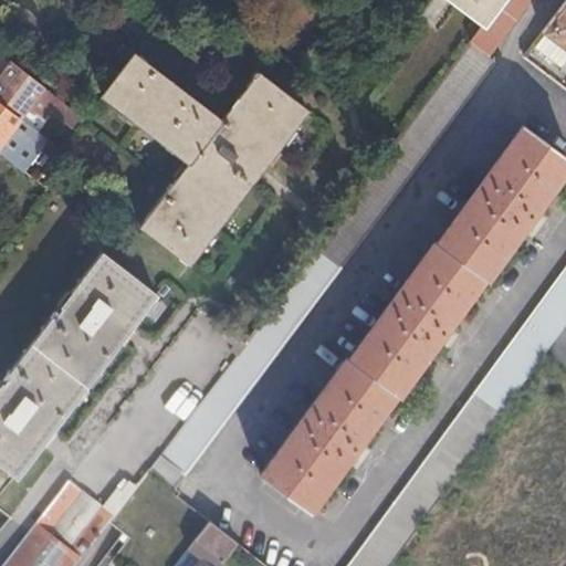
[(489,56),(530,0),(499,0),(482,23),(374,168),(375,169),(245,343),(237,354),(148,469),(175,489),(496,61),(489,56)]
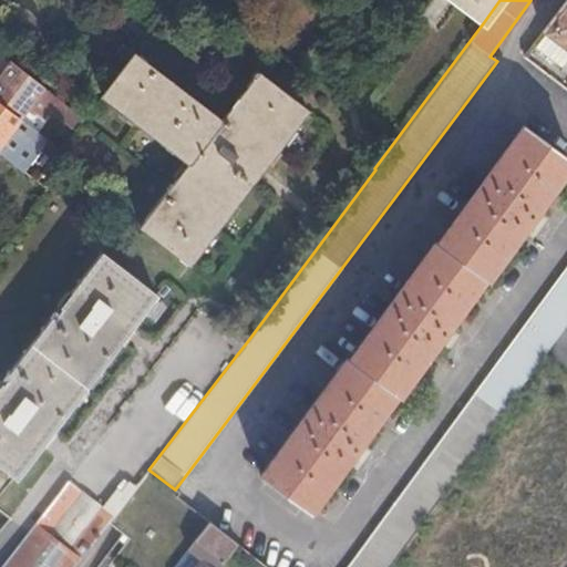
[(259,0),(249,16),(264,24),(279,0),(259,0)]
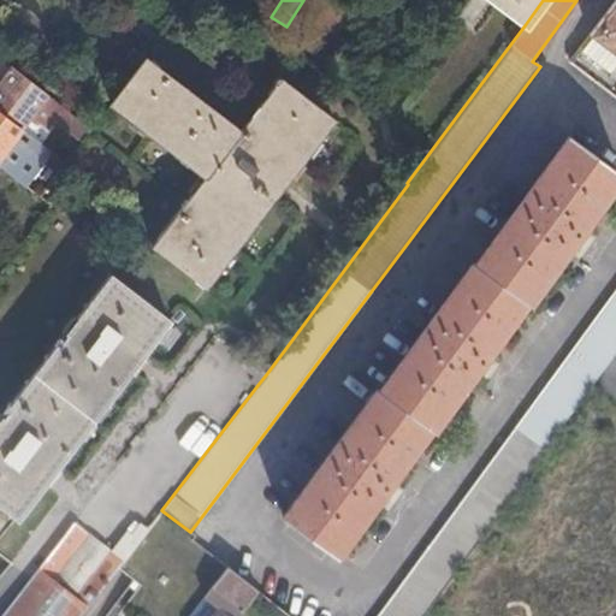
[(490,0),(525,25),(543,0),(490,0)]
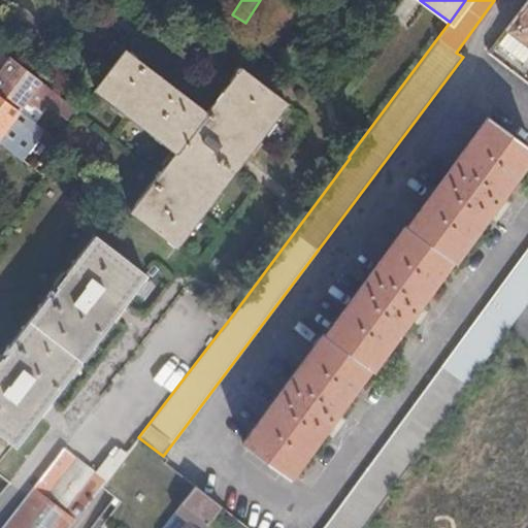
[(527,0),(488,52),(527,81),(527,0)]
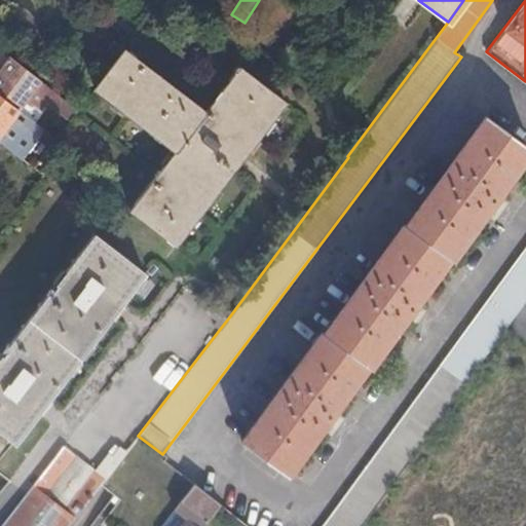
[(104,53),(113,61),(123,48),(113,40),(104,53)]
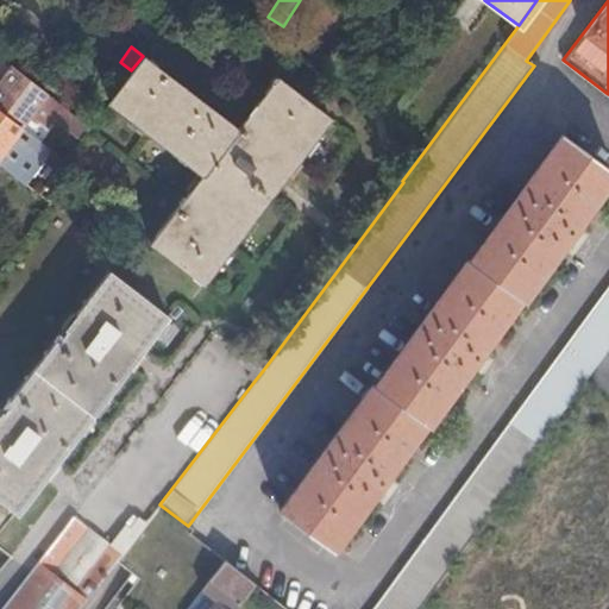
[(239,129),(143,57),(110,101),(206,174),(155,244),(207,283),(331,115),(275,74),(269,82),(271,85),(239,129)]
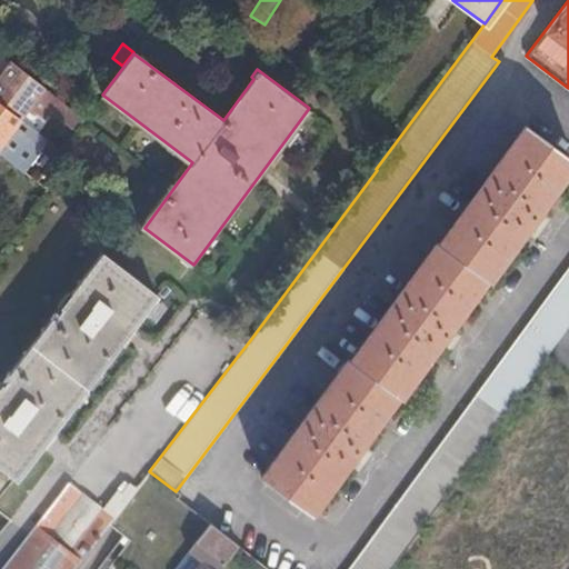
[(0,102),(18,118),(26,107),(40,119),(56,98),(9,61),(1,72),(0,70),(0,102)]
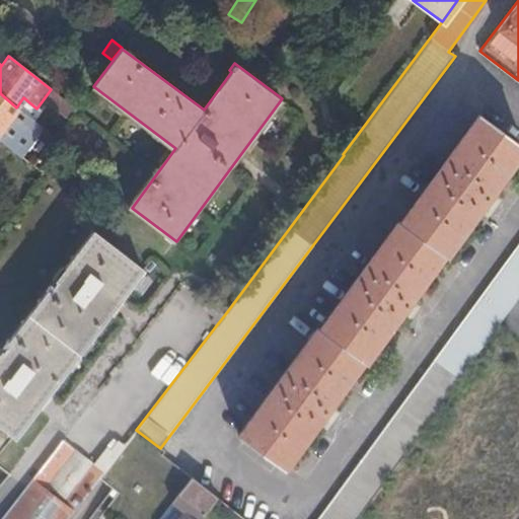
[(0,140),(21,156),(43,128),(16,107),(0,93),(0,140)]
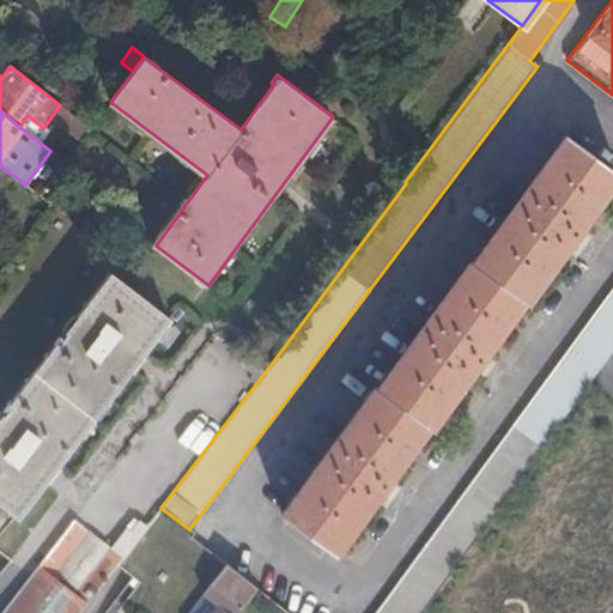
[(577,231),(612,181),(612,170),(565,137),(473,263),(471,262),(377,389),(375,388),(281,515),(334,553),(375,497),(377,498),(387,484),(386,483),(426,426),(430,428),(471,371),(472,372),(483,358),(481,357),(522,301),(525,302),(566,246),(568,247),(578,232),(577,231)]
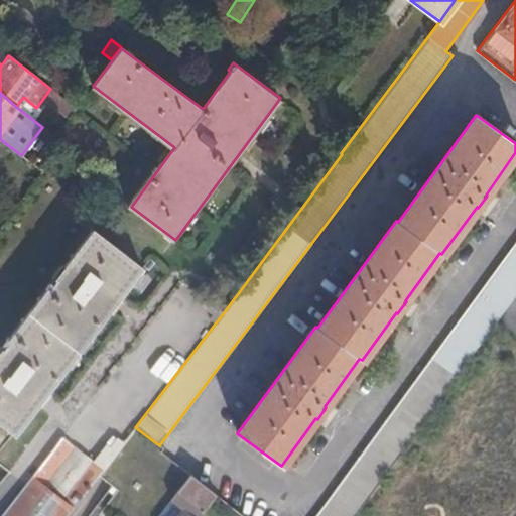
[(0,347),(0,423),(13,433),(138,267),(89,230),(0,347)]
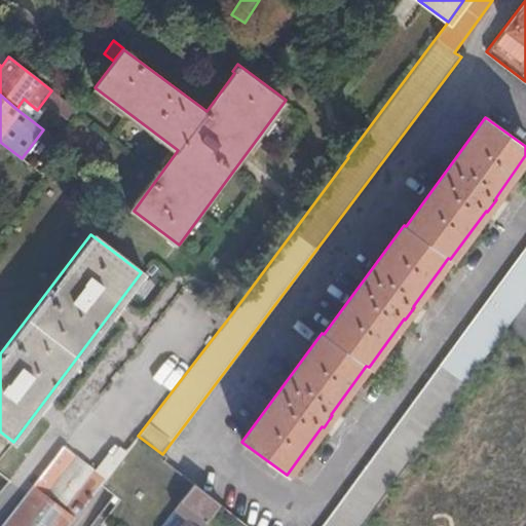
[(525,247),(322,525),(360,525),(525,298),(525,247)]
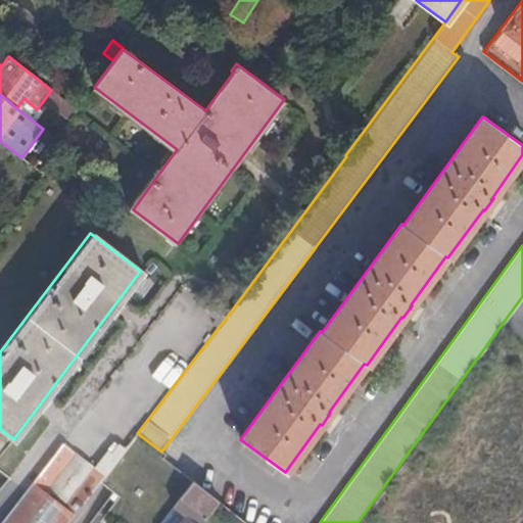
[(67,522),(126,448),(115,441),(108,452),(104,448),(91,466),(73,450),(73,452),(62,442),(0,522),(67,522)]
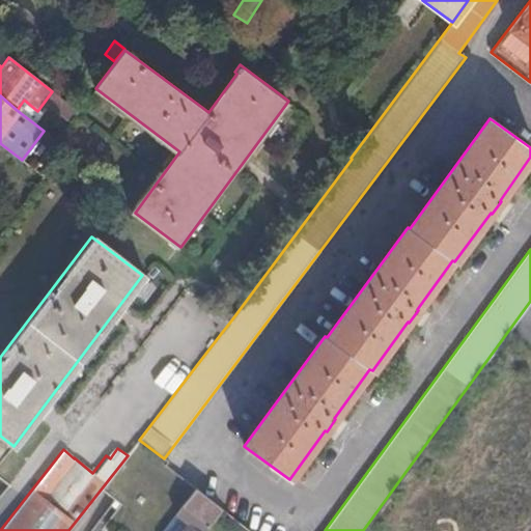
[(203,530),(221,508),(196,488),(176,515),(188,524),(182,530),(203,530)]
